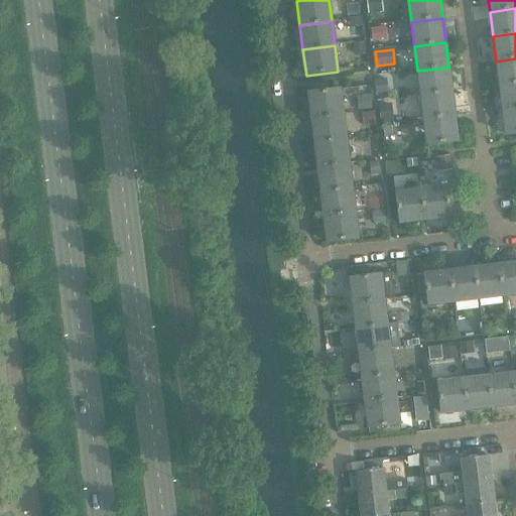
[(515,58),(496,61),(499,86),(515,84),(515,58)]
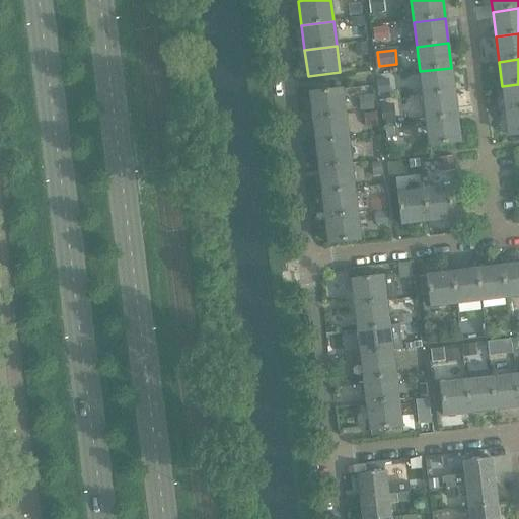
[(451,68),(420,71),(423,96),(454,92),(451,68)]
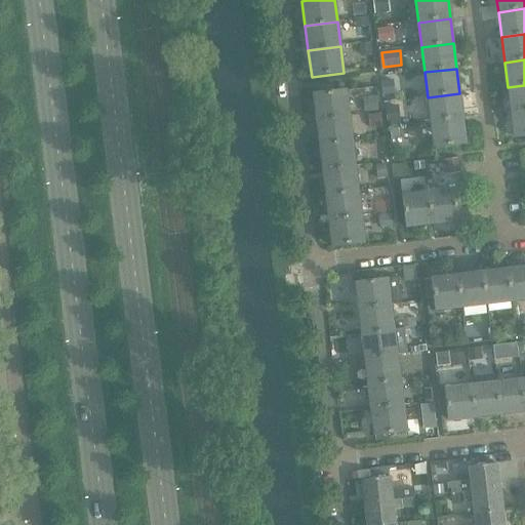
[(524,85),(508,87),(511,112),(524,110),(524,85)]
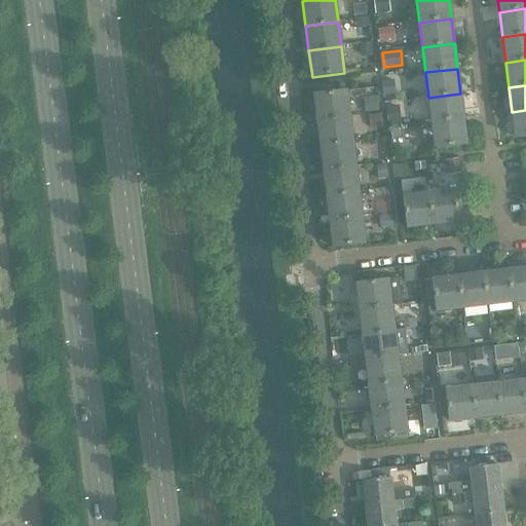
[(314,95),(317,121),(349,117),(346,90),(314,95)]
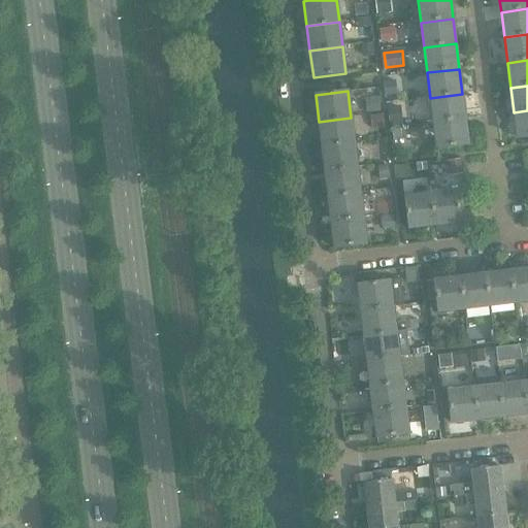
[(462,94),(430,98),(433,123),(465,119),(462,94)]
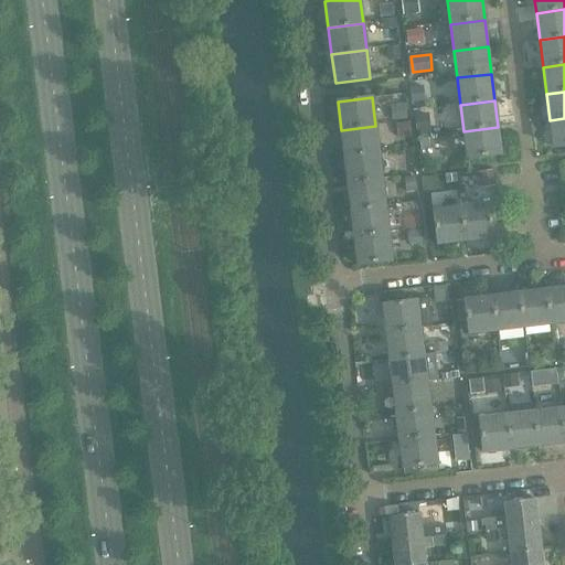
[(564,118),(550,120),(553,149),(564,147),(564,118)]
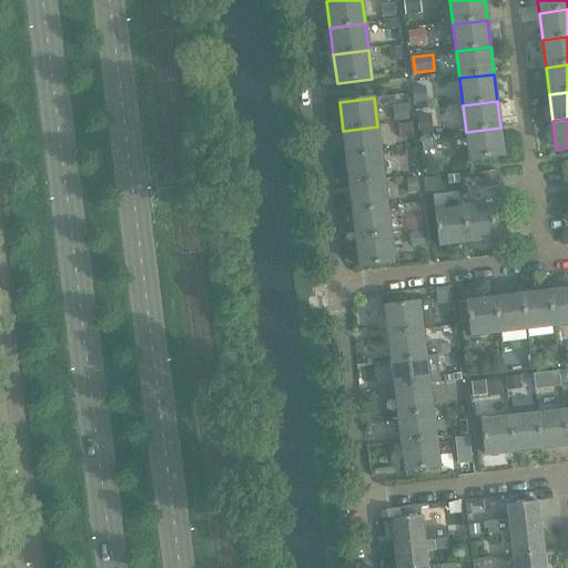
[(343,131),(346,158),(381,153),(377,127),(343,131)]
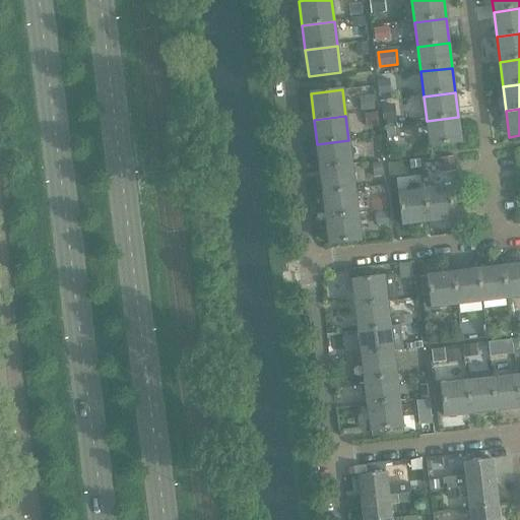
[(458,117),(427,121),(430,146),(461,143),(458,117)]
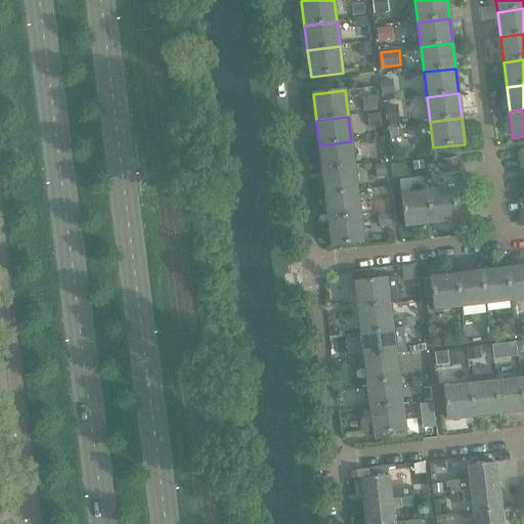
[(351,141),(319,145),(322,170),(354,166),(351,141)]
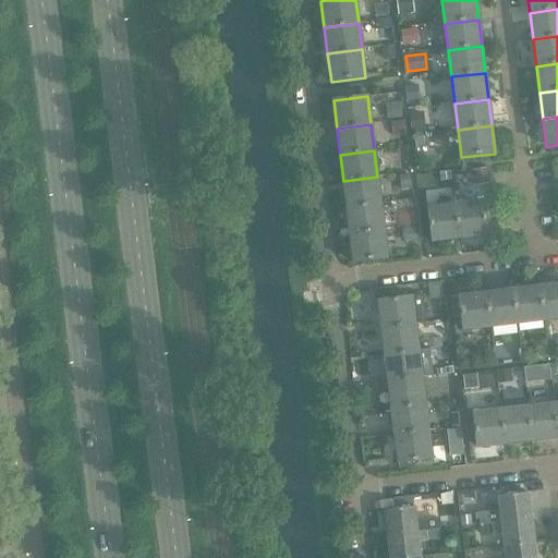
[(477,183),(490,182),(488,167),(475,169),(477,183)]
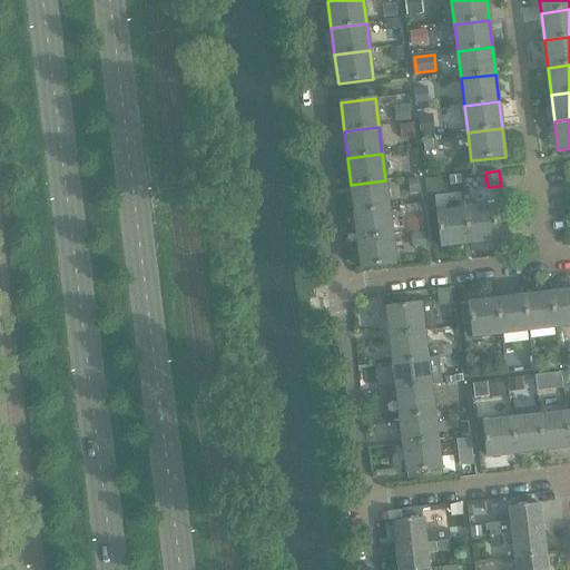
[(351,185),(354,213),(389,208),(385,180),(351,185)]
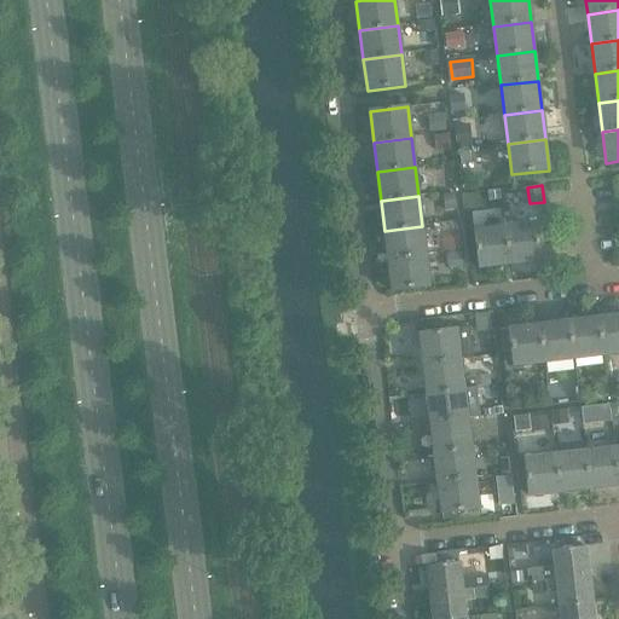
[(504,208),(479,208),(479,223),(504,223),(504,208)]
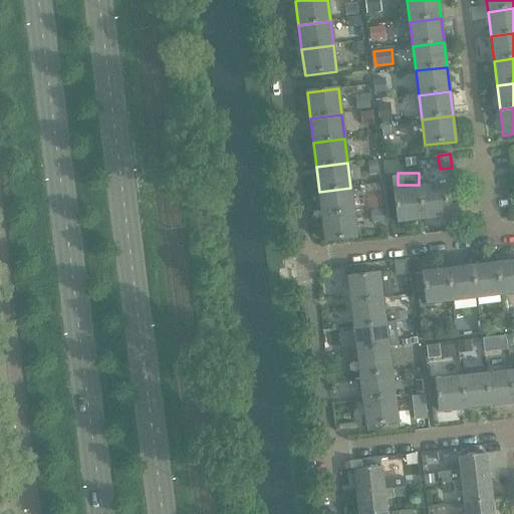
[(420,188),(424,220),(450,216),(446,185),(420,188)]
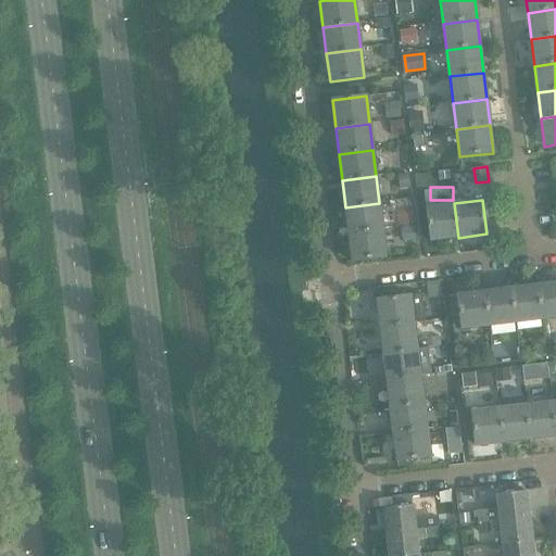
[(345,207),(349,235),(382,230),(379,203),(345,207)]
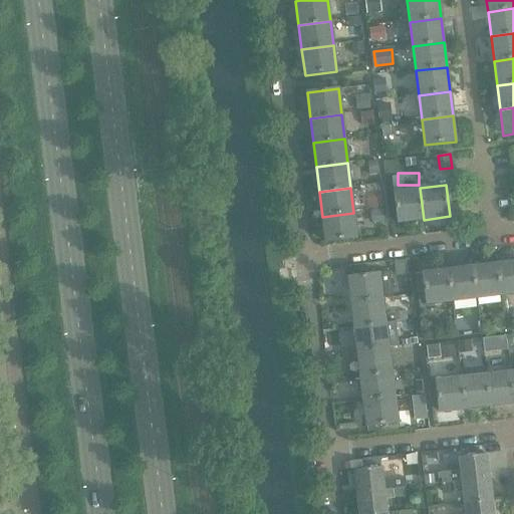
[(424,220),(420,188),(394,192),(398,223),(424,220)]
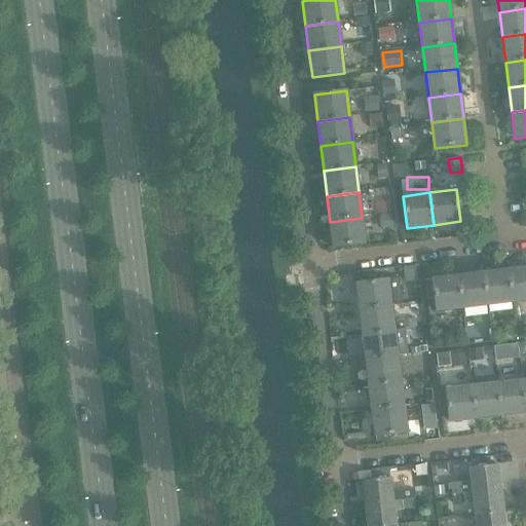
[(362,218),(330,222),(333,248),(365,243),(362,218)]
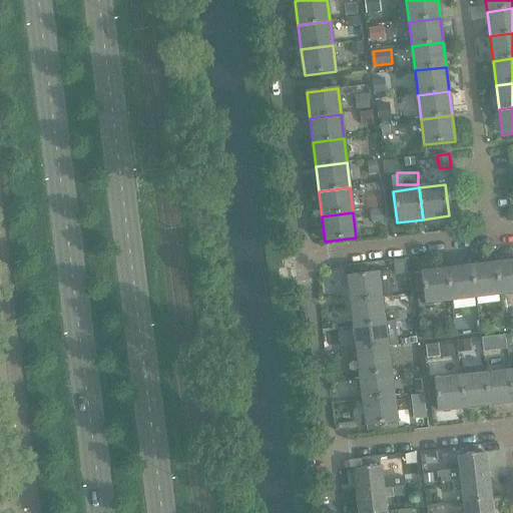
[(512,261),(495,264),(499,295),(512,293),(512,261)]
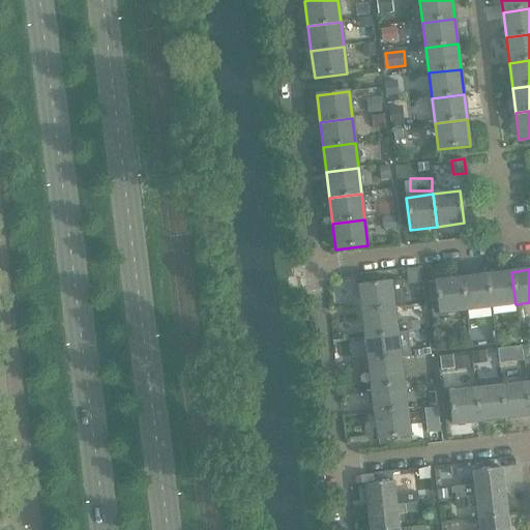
[(511,272),(488,275),(492,307),(516,304),(511,272)]
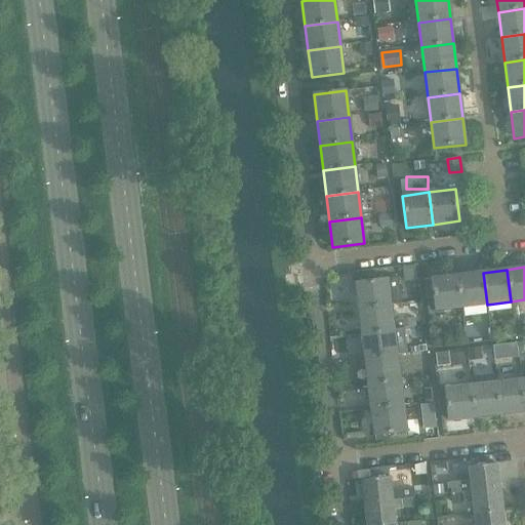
[(458,275),(462,308),(487,305),(483,273),(458,275)]
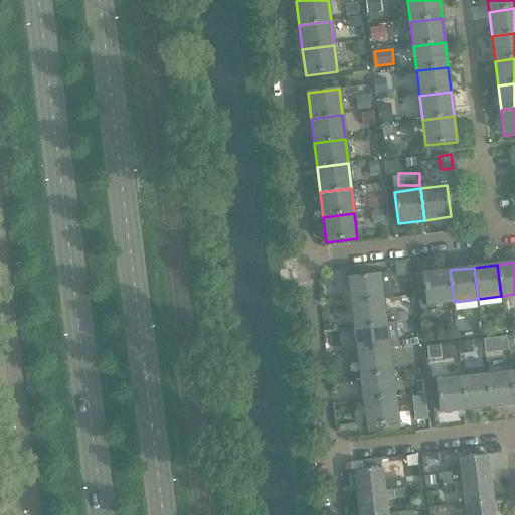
[(454,302),(450,270),(423,274),(426,305),(454,302)]
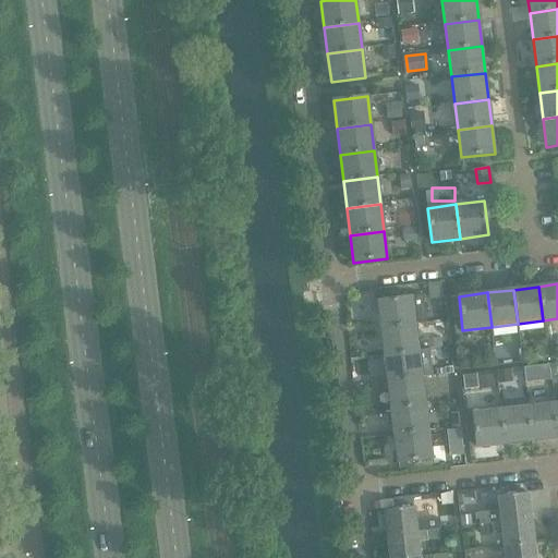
[(381,329),(415,325),(427,324),(423,294),(377,300),(381,329)]
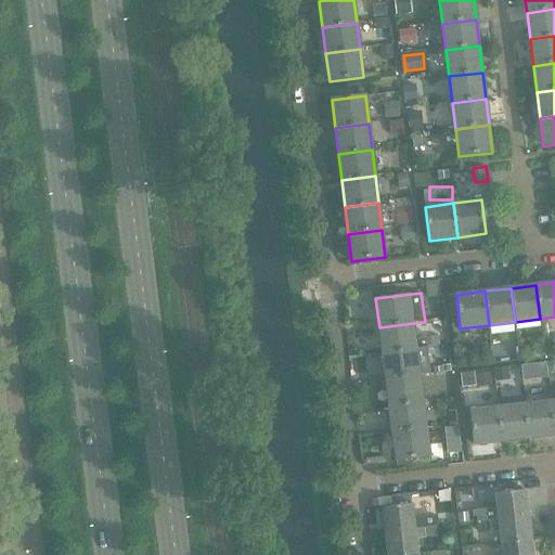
[(413,323),(379,327),(383,353),(416,349),(413,323)]
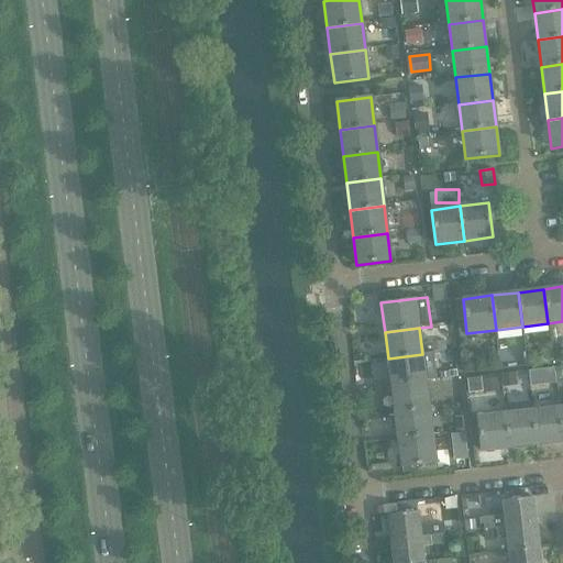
[(388,359),(392,385),(426,382),(426,381),(437,379),(433,353),(422,354),(388,359)]
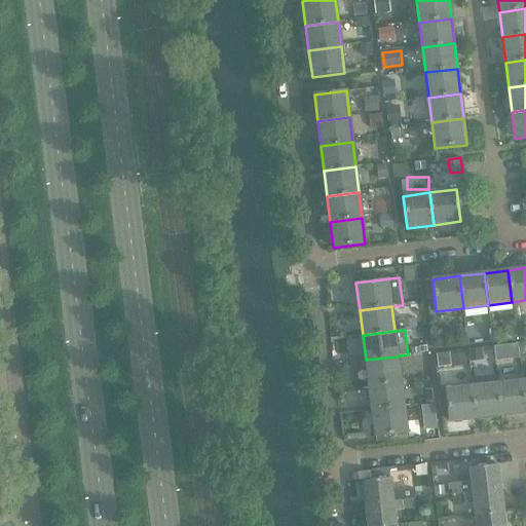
[(401,381),(398,357),(366,360),(369,385),(401,381)]
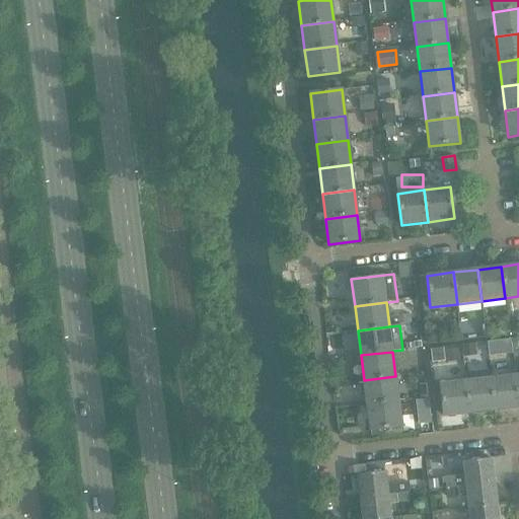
[(518,400),(516,375),(492,378),(495,411),(518,406),(518,400)]
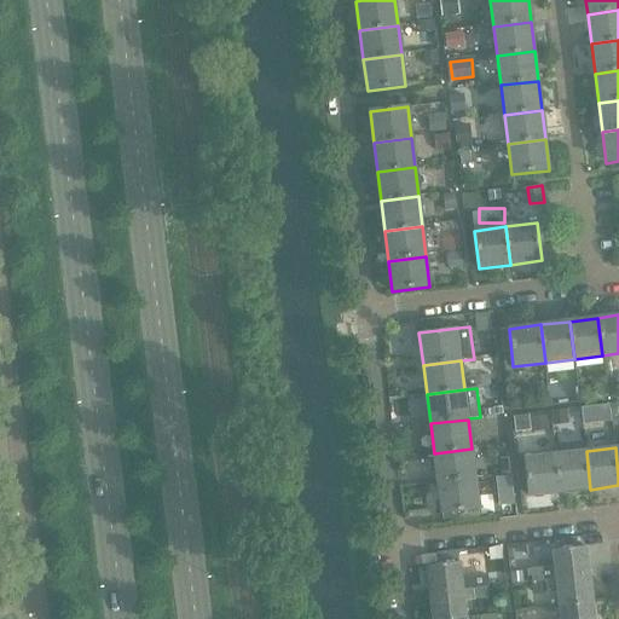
[(434,453),(438,482),(475,478),(472,449),(434,453)]
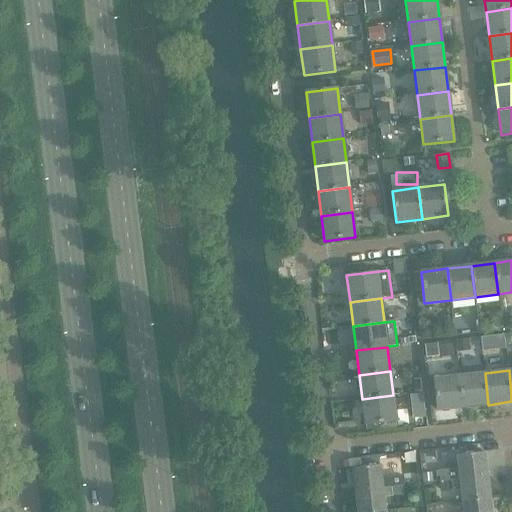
[(485,373),(460,376),(464,407),(488,405),(485,373)]
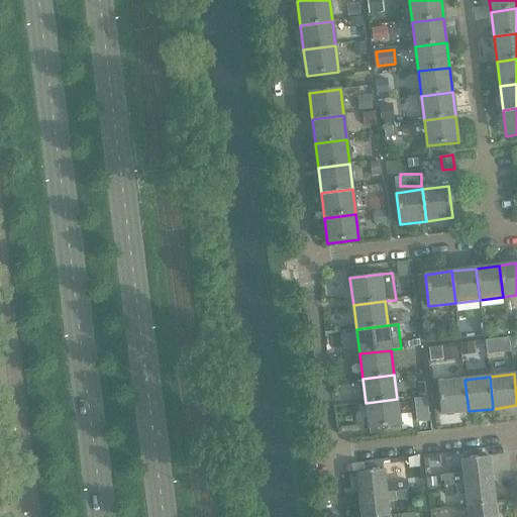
[(469,411),(464,380),(438,383),(441,415),(469,411)]
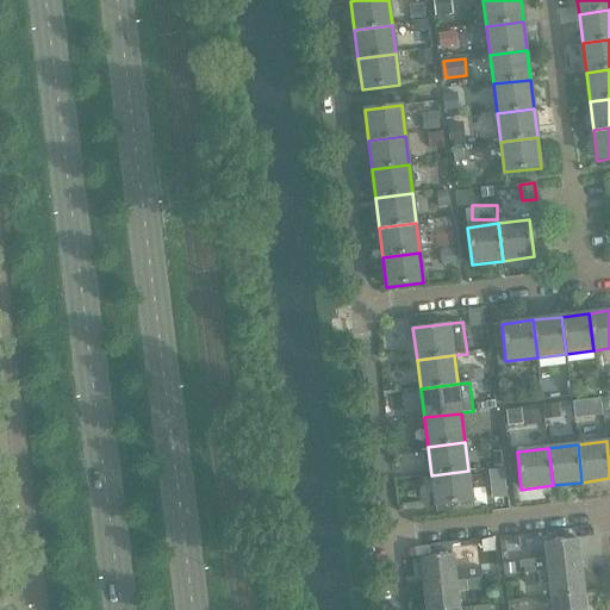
[(468,471),(431,475),(435,506),(472,502),(468,471)]
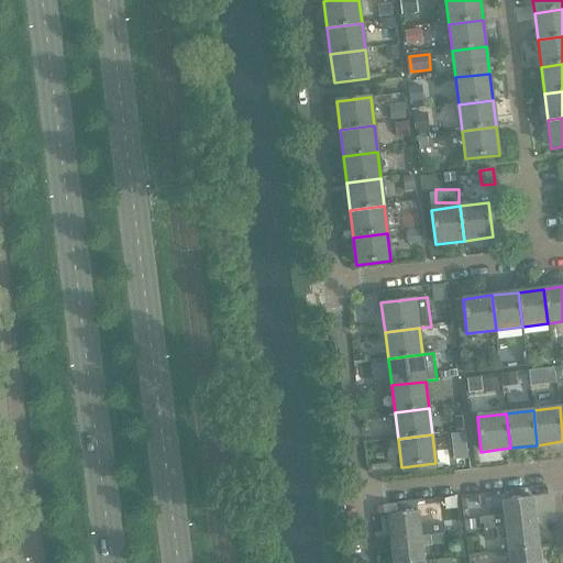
[(503,501),(506,526),(536,522),(532,497),(503,501)]
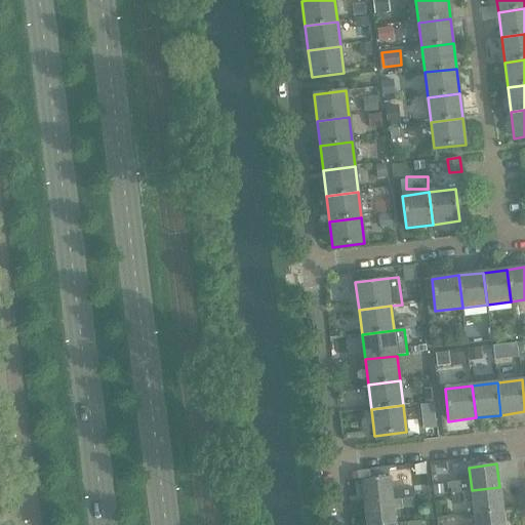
[(362,480),(364,503),(392,500),(390,477),(362,480)]
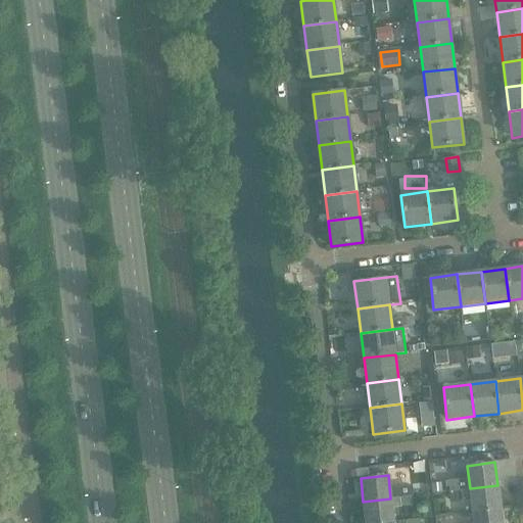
[(449,482),(450,491),(463,489),(462,481),(449,482)]
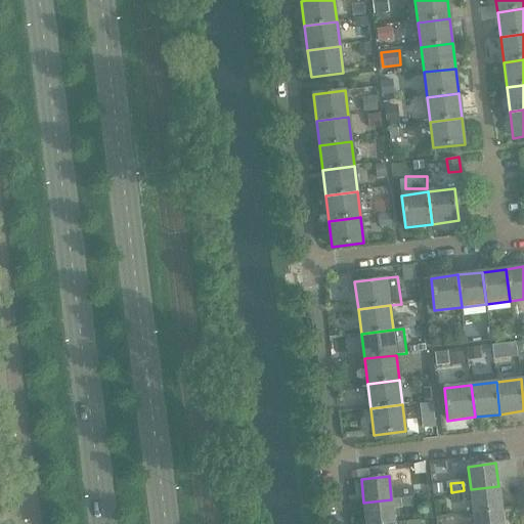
[(471,489),(464,490),(451,492),(452,503),(464,500),(465,503),(472,501),(474,513),(501,510),(498,486),(471,489)]
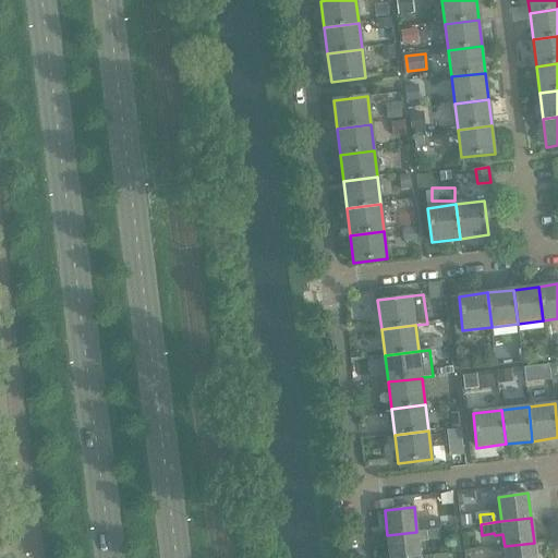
[(424,521),(426,531),(439,529),(438,520),(424,521)]
